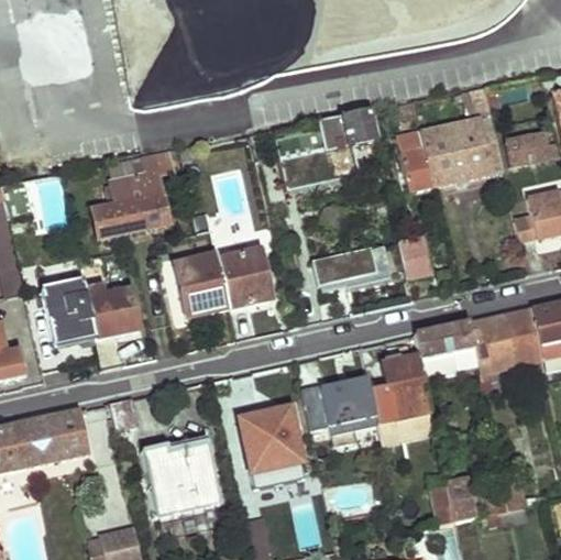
[(559,72),(547,74),(548,83),(560,80),(560,76),(559,72)]
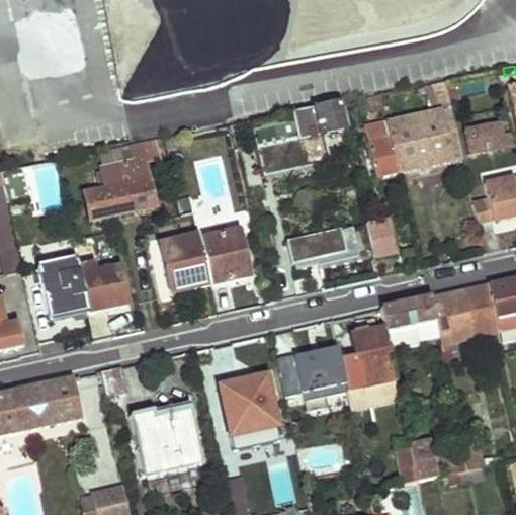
[(390,139),(397,172),(462,158),(453,117),(444,80),(425,84),(427,97),(429,98),(431,103),(436,102),(438,109),(385,120),(390,139)]
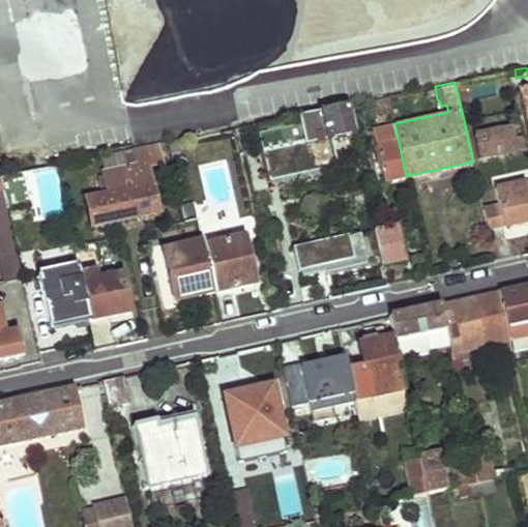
[(527,85),(518,87),(527,130),(527,85)]
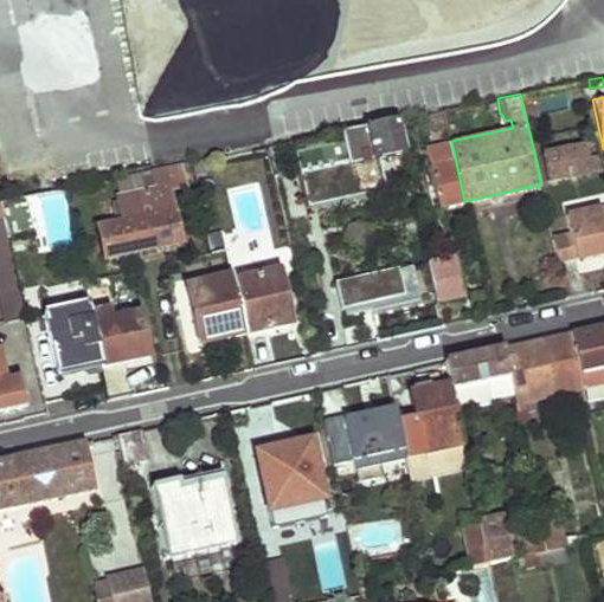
[(445,109),(418,115),(422,129),(448,123),(445,109)]
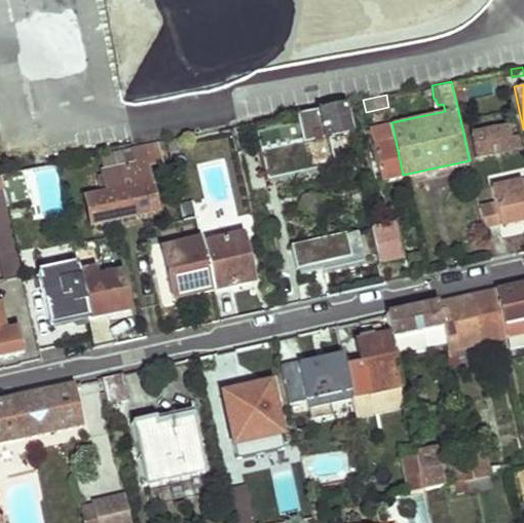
[(345,103),(308,111),(310,119),(314,118),(320,136),(325,137),(351,132),(345,103)]
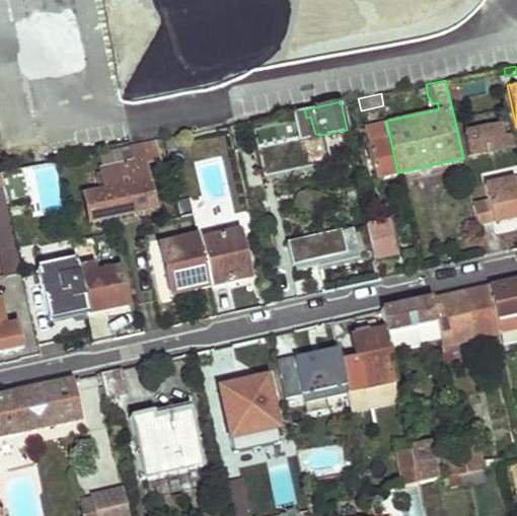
[(397,172),(390,139),(386,121),(385,117),(364,122),(377,177),(397,172)]
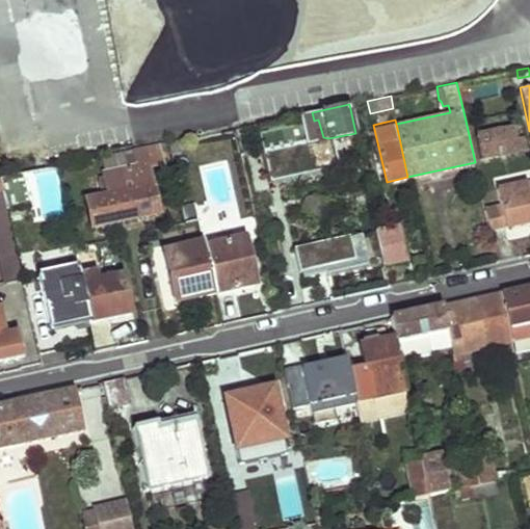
[(476,132),(481,156),(526,147),(522,124),(476,132)]
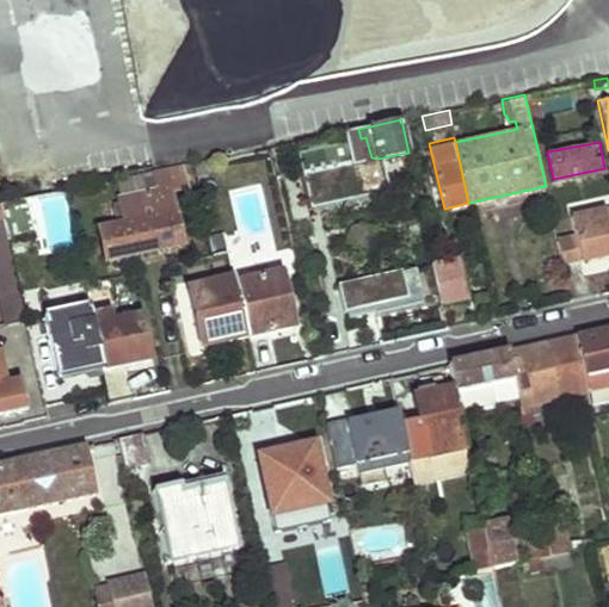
[(357,160),(301,171),(309,216),(368,203),(357,160)]
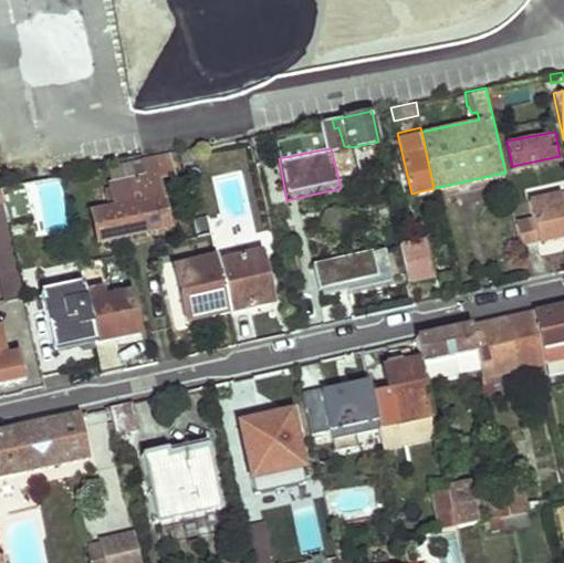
[(170,152),(118,162),(123,183),(174,171),(170,152)]
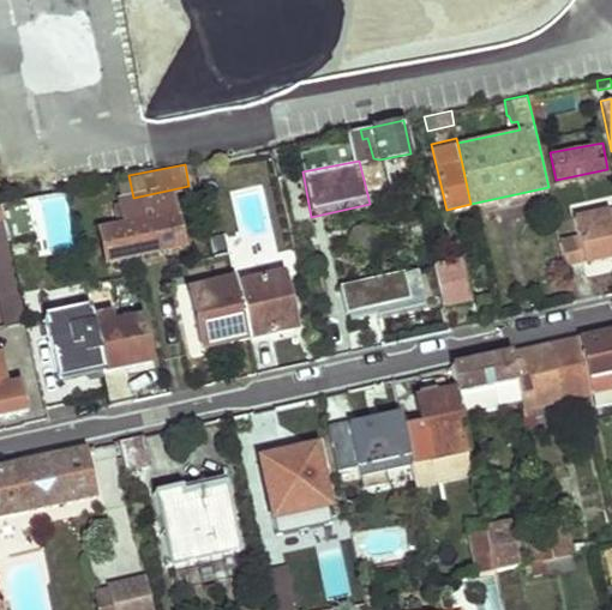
[(91,183),(83,186),(85,193),(94,192),(91,183)]
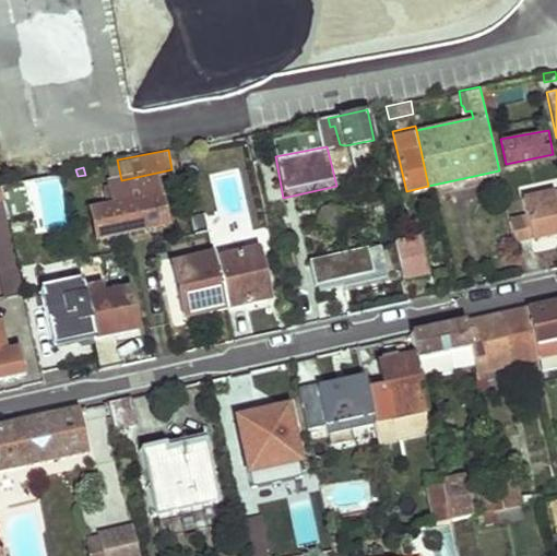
[(542,235),(556,232),(556,188),(523,196),(528,214),(531,228),(542,235)]
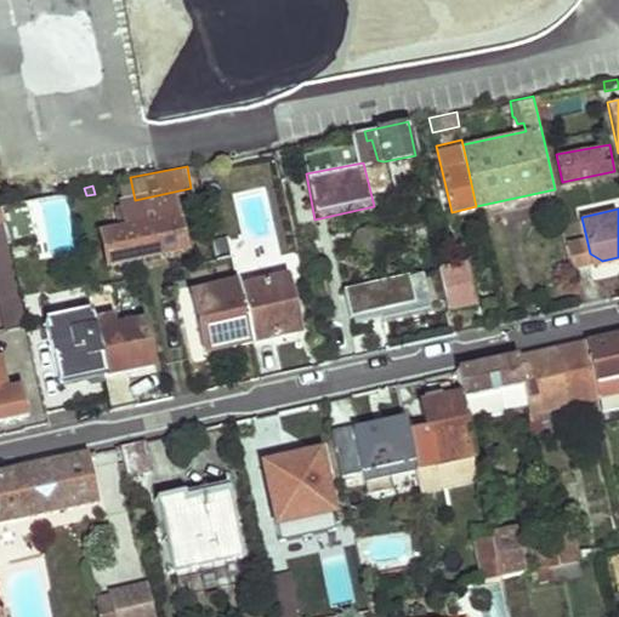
[(0,210),(0,308),(4,327),(23,324),(0,210)]
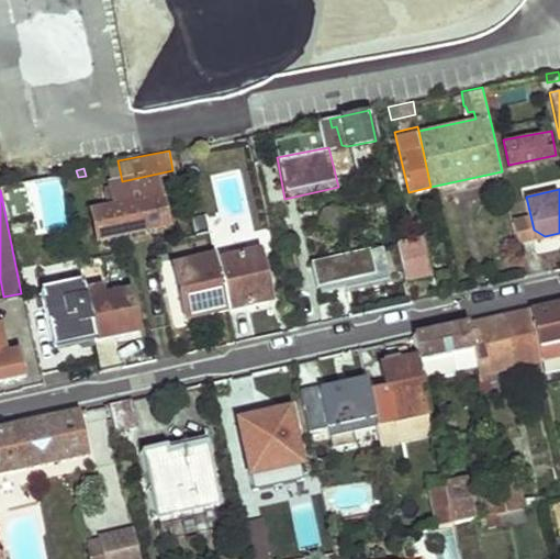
[(127,203),(124,194),(119,196),(120,204),(91,210),(98,237),(166,223),(159,196),(127,203)]
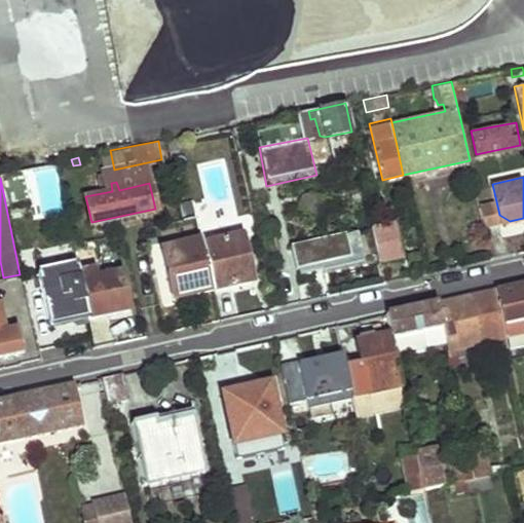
[(486,227),(510,221),(499,215),(496,201),(481,206),(486,227)]
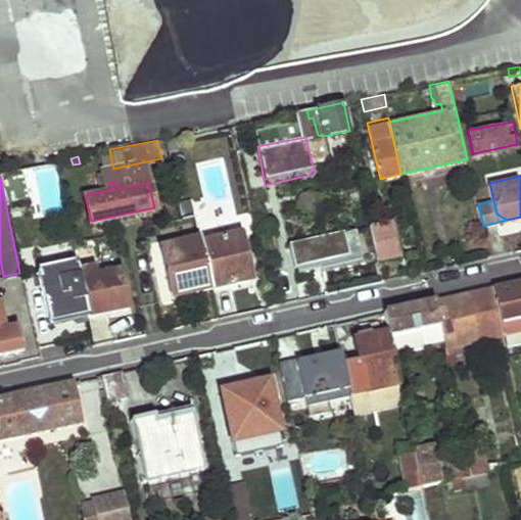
[(371,224),(379,260),(400,254),(392,220),(371,224)]
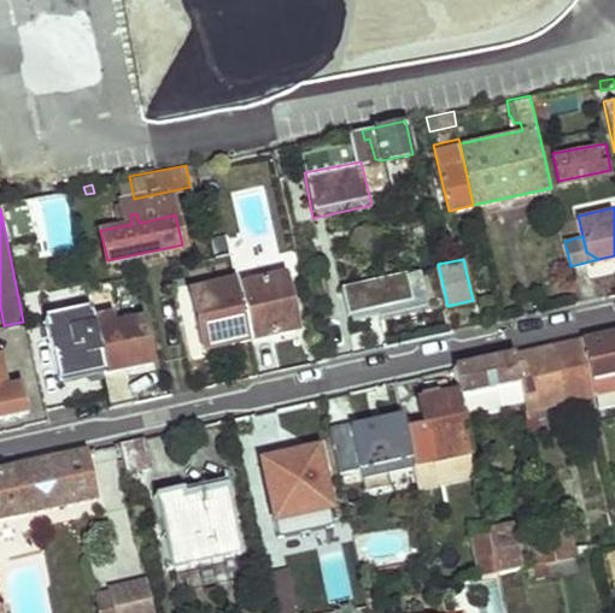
[(352,322),(445,301),(438,265),(345,286),(352,322)]
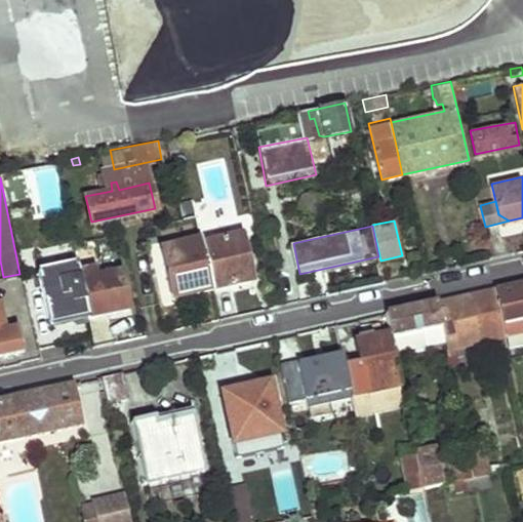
[(202,243),(212,287),(251,279),(241,234),(202,243)]
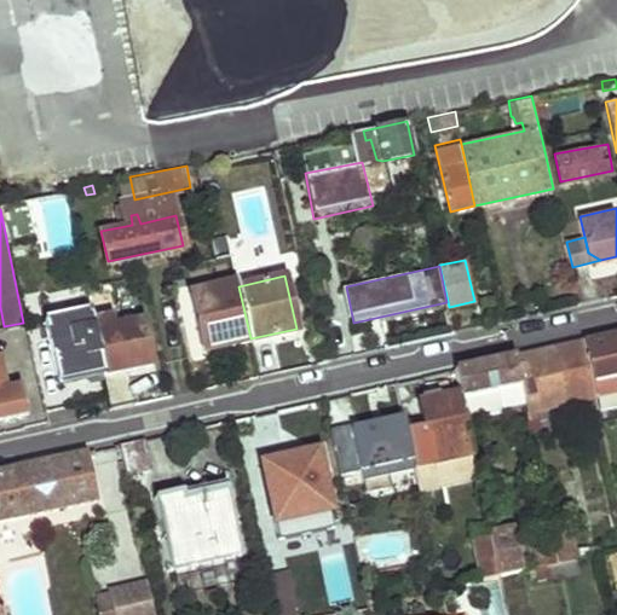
[(238,286),(237,280),(191,291),(203,349),(251,338),(238,286)]
